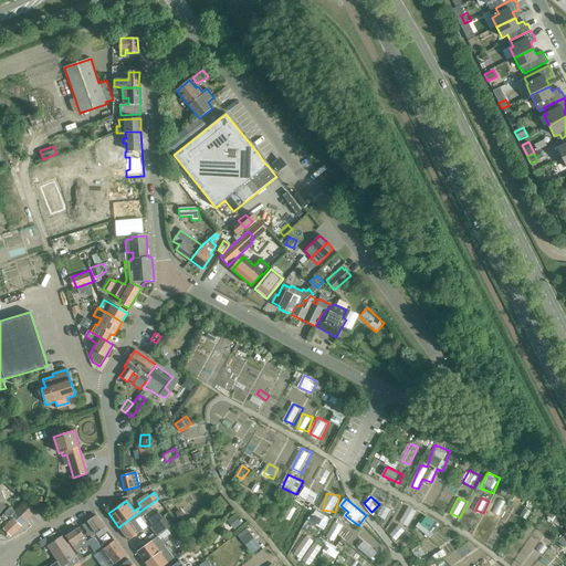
[(502,515),(509,502),(501,499),(495,512),(502,515)]
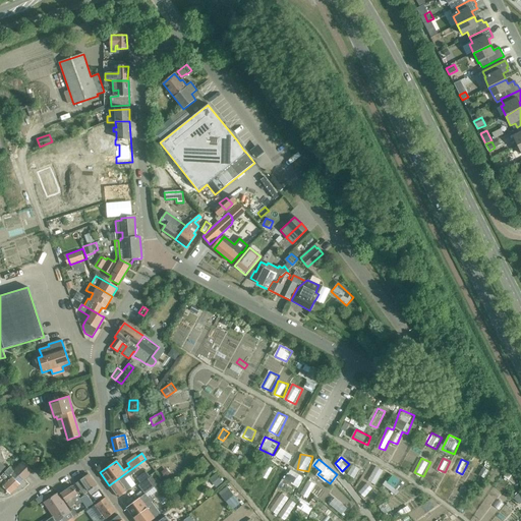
[(23,462),(18,466),(29,476),(33,471),(23,462)]
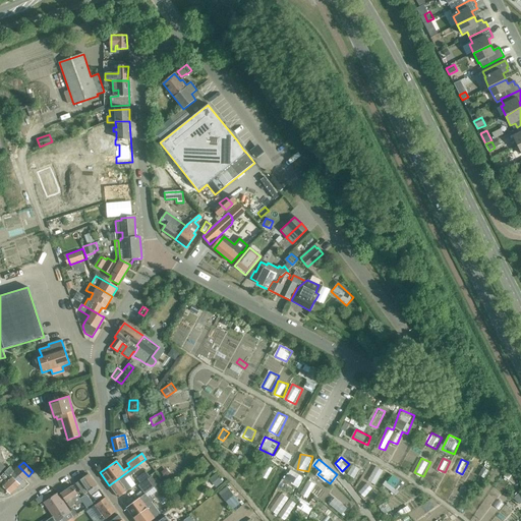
[(349,468),(356,475),(361,470),(354,463),(349,468)]
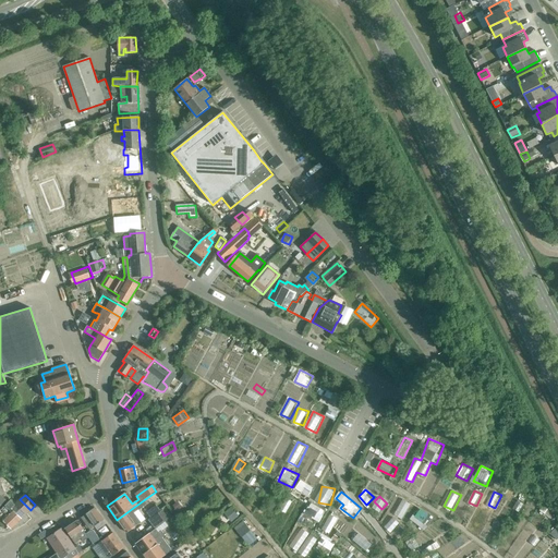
[(288,497),(281,509),(289,512),(294,500),(288,497)]
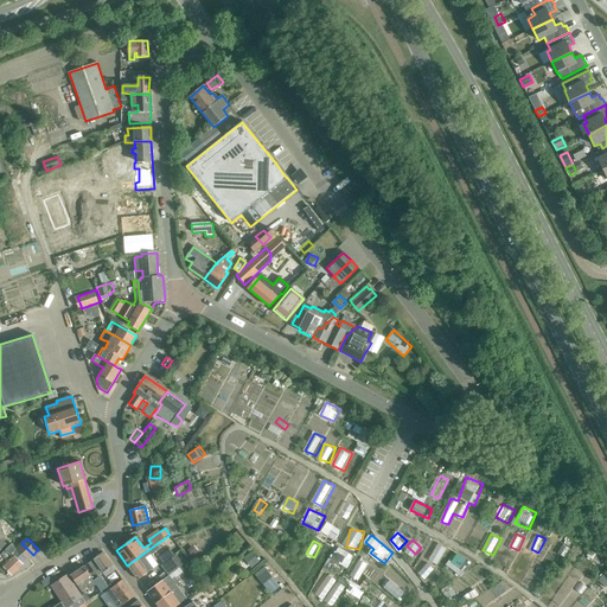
[(33,555),(21,543),(17,549),(27,560),(33,555)]
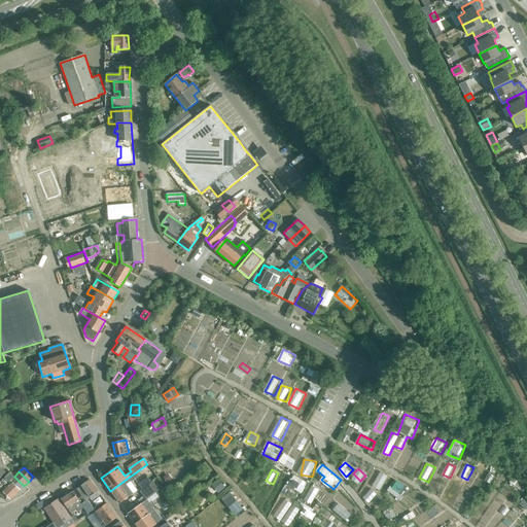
[(130,477),(110,491),(119,503),(136,491),(130,483),(140,476),(137,471),(130,477)]
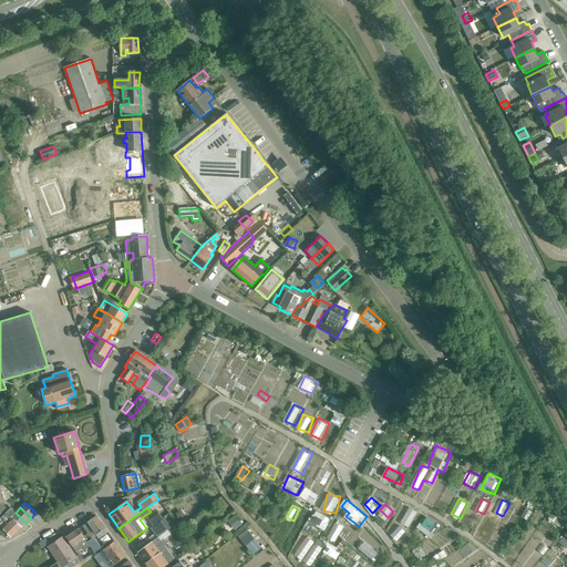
[(410,507),(402,523),(411,527),(419,512),(410,507)]
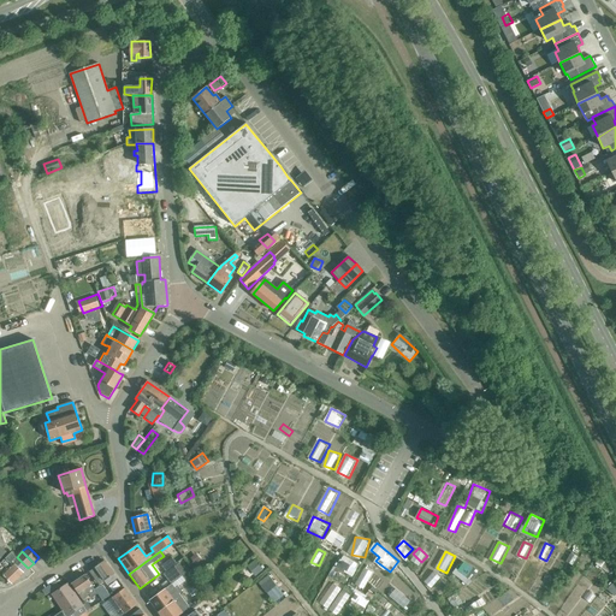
[(12,585),(24,573),(12,562),(17,557),(11,552),(0,563),(0,579),(6,585),(9,581),(12,585)]
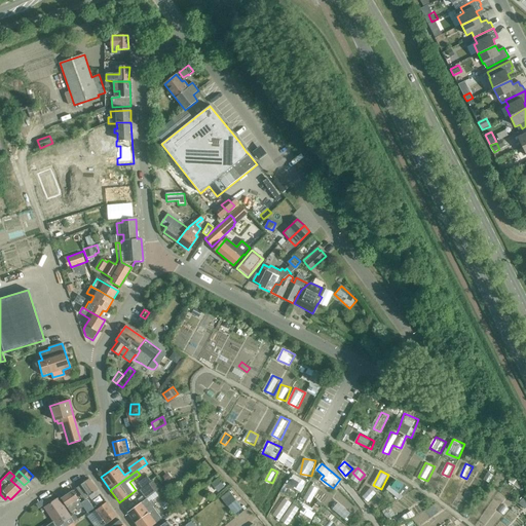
[(138,483),(142,488),(150,482),(147,477),(138,483)]
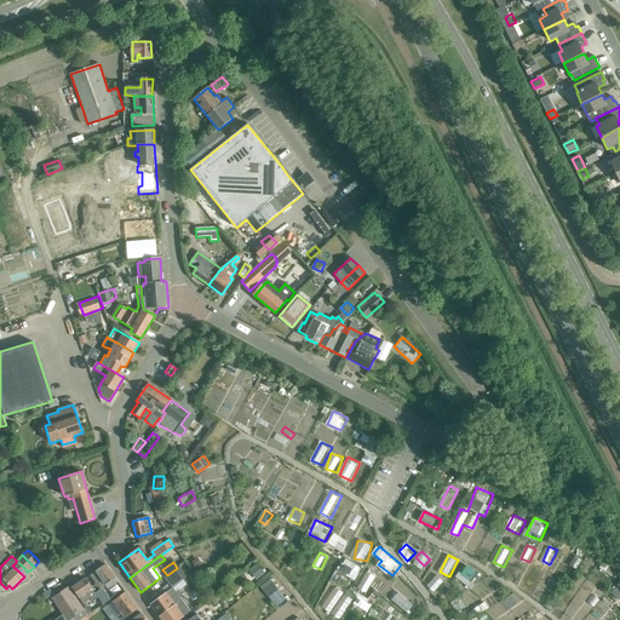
[(342,572),(356,580),(362,572),(346,562),(342,572)]
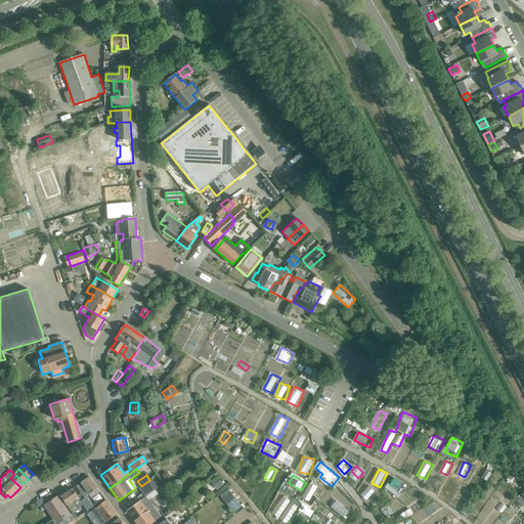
[(387,488),(398,495),(405,483),(394,476),(387,488)]
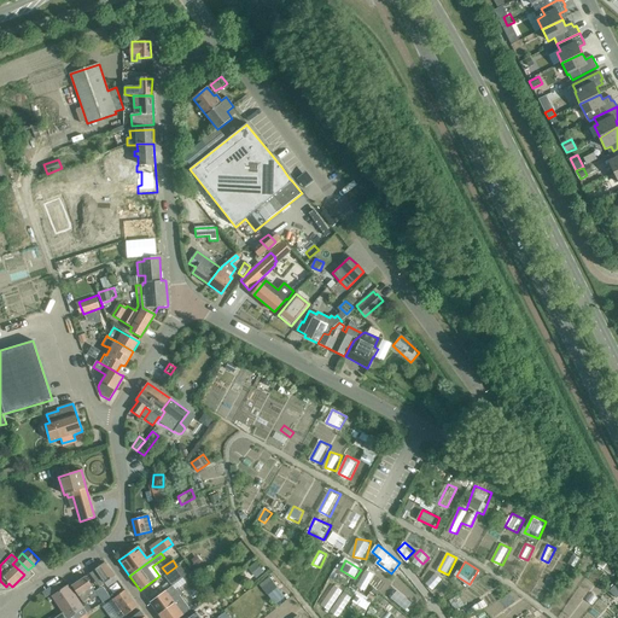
[(255,563),(248,569),(256,578),(263,572),(255,563)]
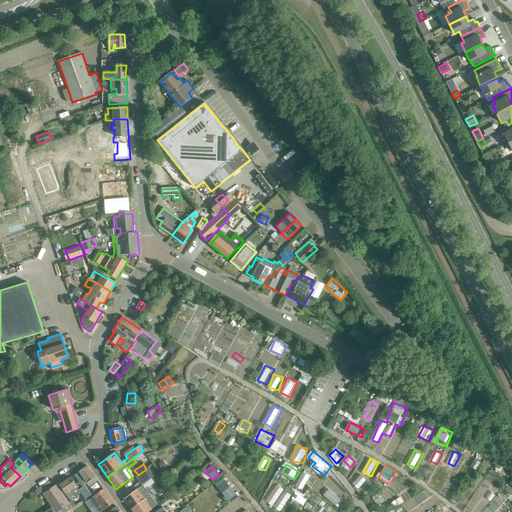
[(74,476),(82,487),(94,478),(86,467),(74,476)]
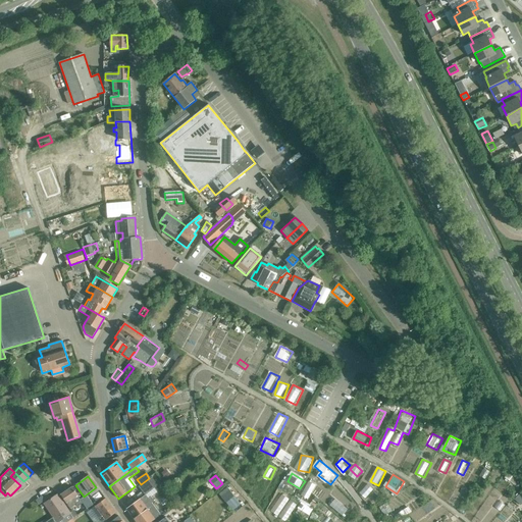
[(310,479),(302,496),(310,500),(318,483),(310,479)]
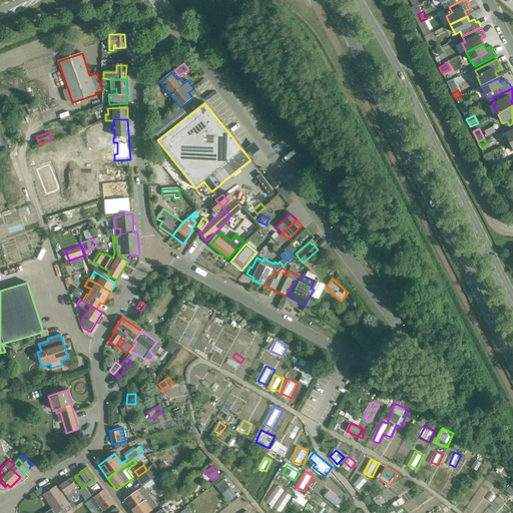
[(136,479),(142,487),(151,480),(145,472),(136,479)]
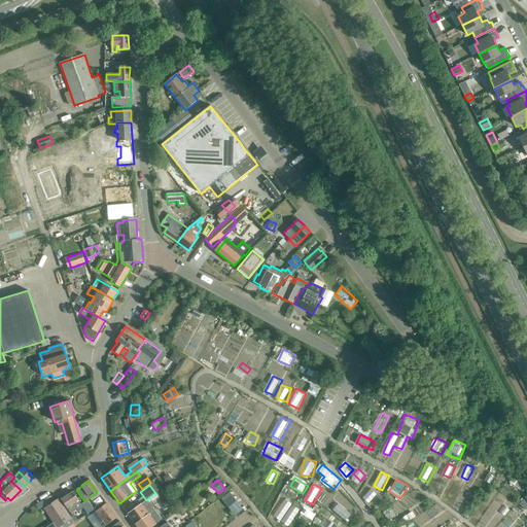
[(363,497),(370,503),(379,493),(373,487),(363,497)]
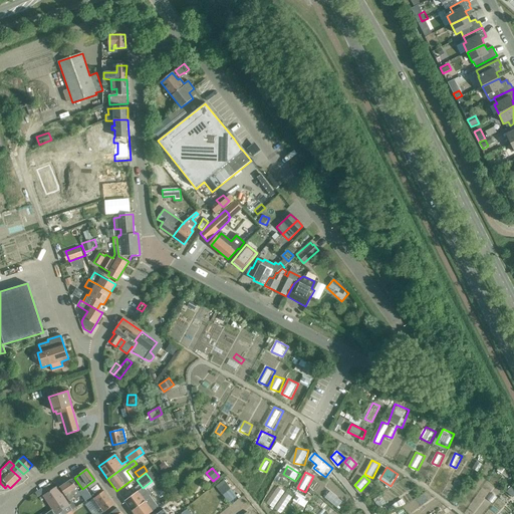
[(66,483),(59,488),(68,501),(74,498),(75,500),(81,496),(80,493),(79,492),(71,480),(66,483)]
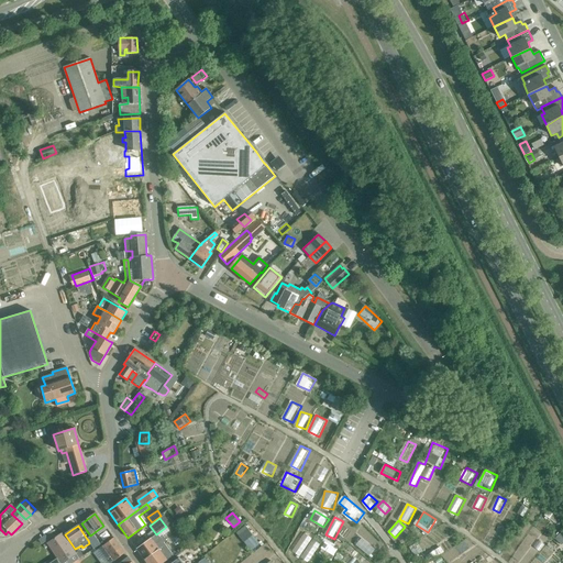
[(243,528),(236,533),(238,534),(238,536),(243,542),(252,536),(246,528),(244,530),(243,528)]
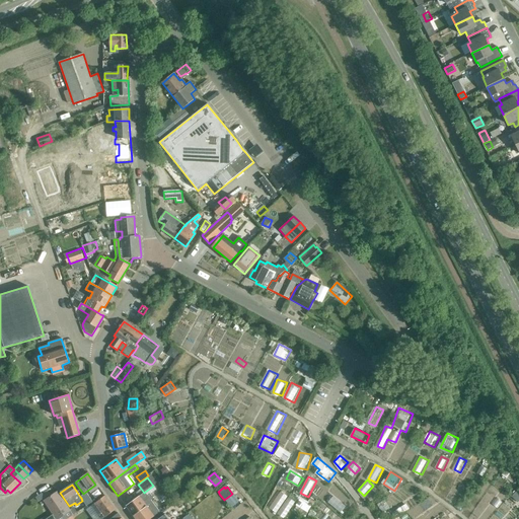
[(271,508),(288,518),(297,501),(281,491),(271,508)]
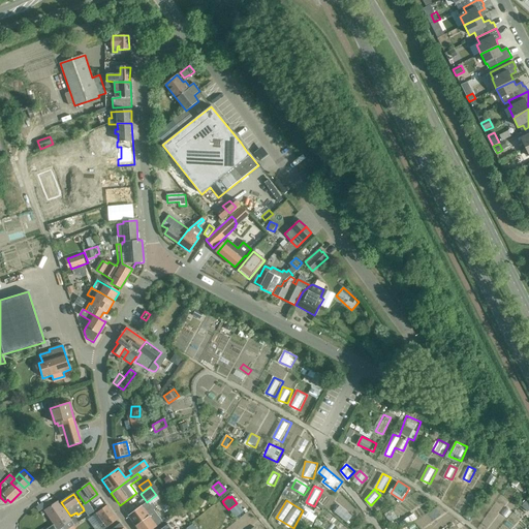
[(52,528),(68,528),(73,526),(58,502),(44,511),(52,523),(55,526),(51,528),(52,528)]
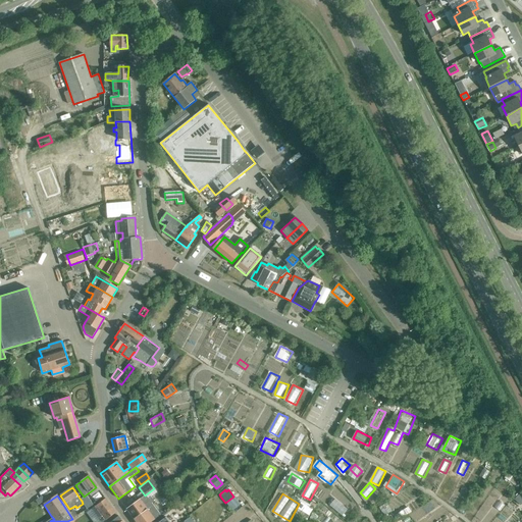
[(148,500),(145,496),(126,509),(136,521),(151,521),(161,516),(152,503),(154,502),(151,497),(148,500)]
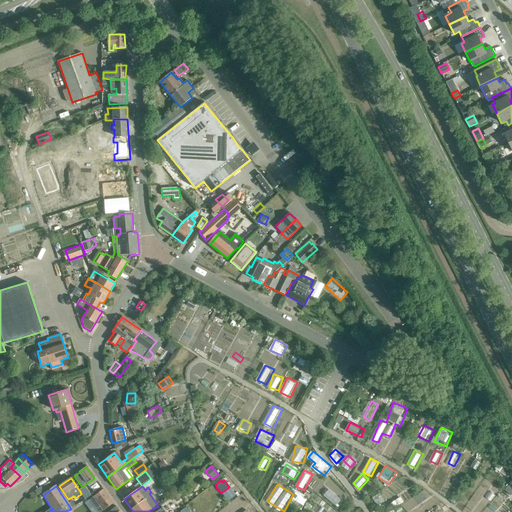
[(233,486),(225,492),(231,501),(239,495),(233,486)]
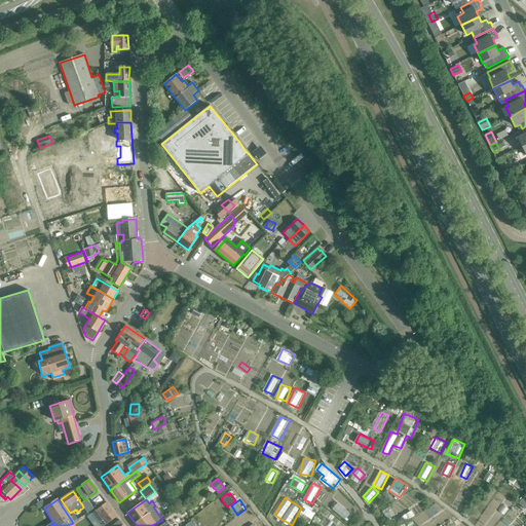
[(86,500),(81,503),(82,504),(83,508),(87,513),(91,510),(86,501),(86,500)]
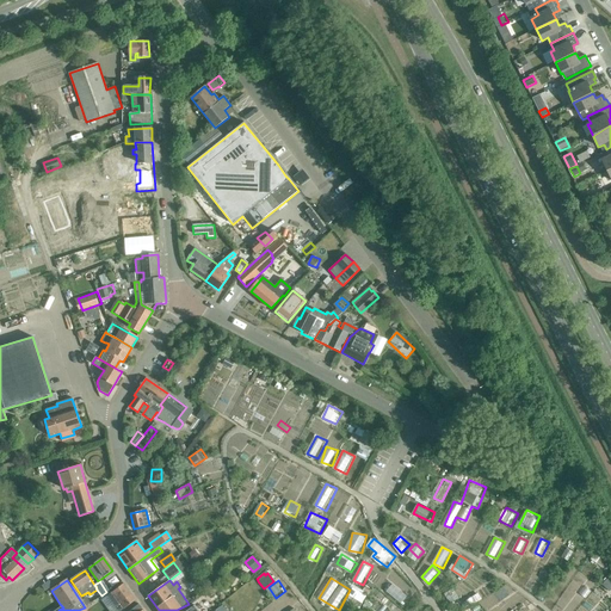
[(401,603),(408,594),(394,582),(387,591),(401,603)]
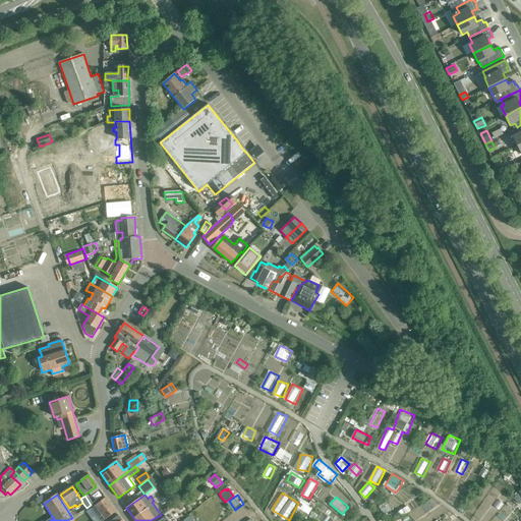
[(311,498),(308,502),(306,500),(300,507),(310,514),(319,503),(311,498)]
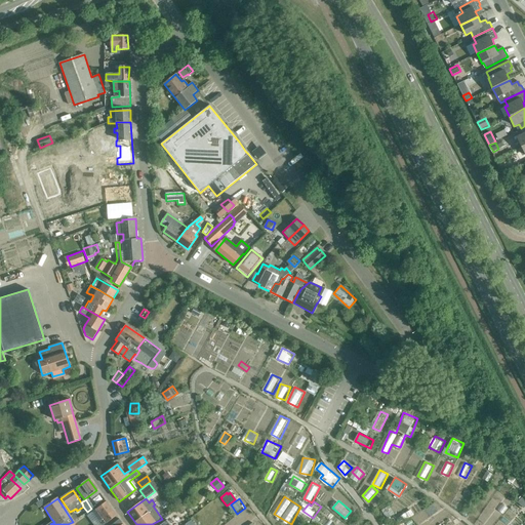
[(92,512),(101,523),(102,524),(103,524),(116,516),(106,502),(92,512)]
